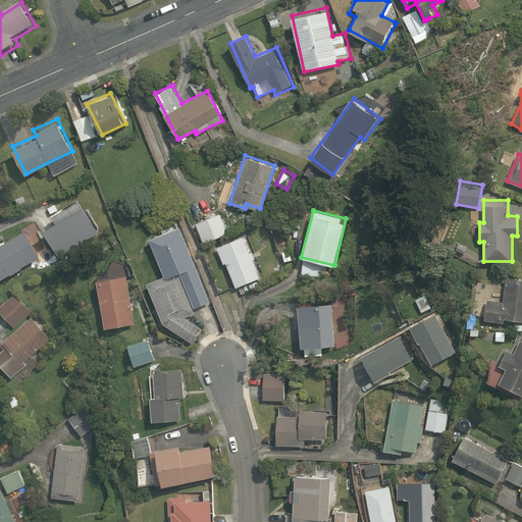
[(219,214),(195,223),(203,243),(227,233),(219,214)]
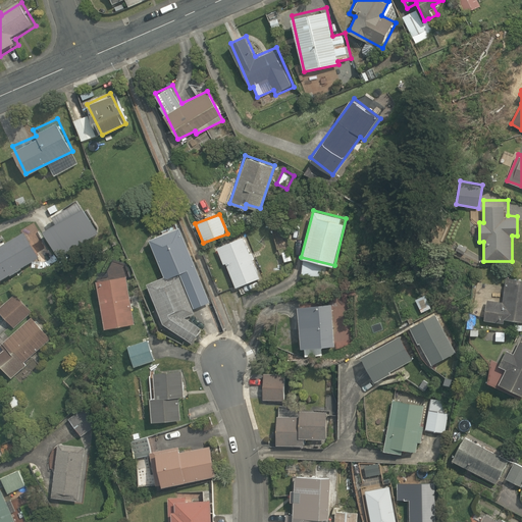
[(33,224),(0,244),(0,278),(48,251),(33,224)]
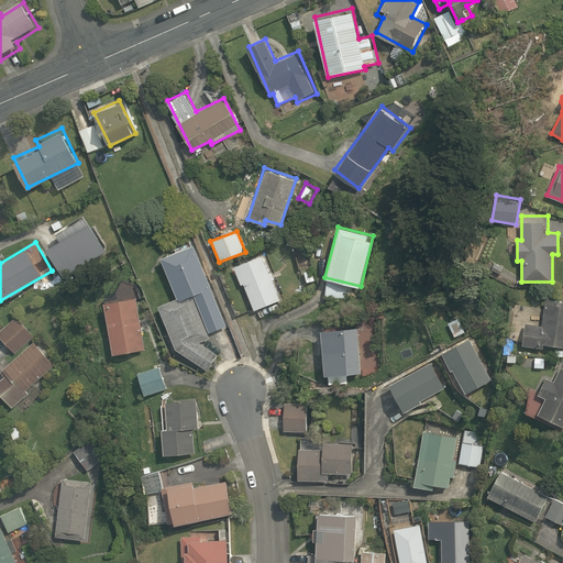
[(157,305),(176,350),(207,371),(218,353),(201,342),(211,338),(209,333),(229,326),(195,243),(161,257),(177,297),(157,305)]
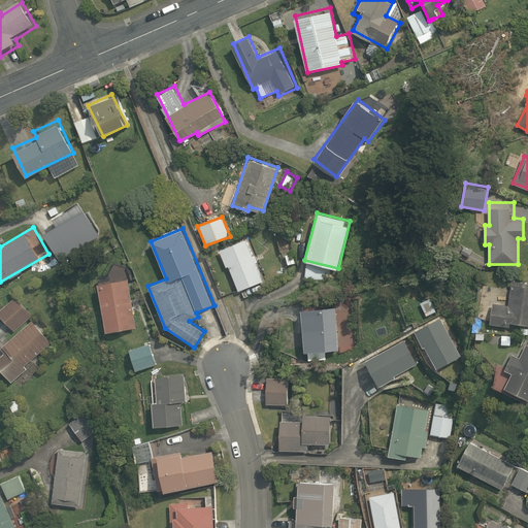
[(246,237),(219,250),(226,266),(228,265),(239,292),(265,281),(246,237)]
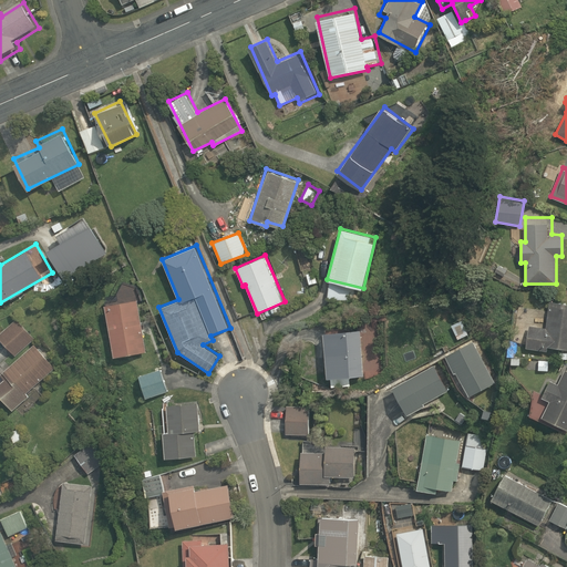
[(135,298),(105,302),(114,356),(144,350),(135,298)]
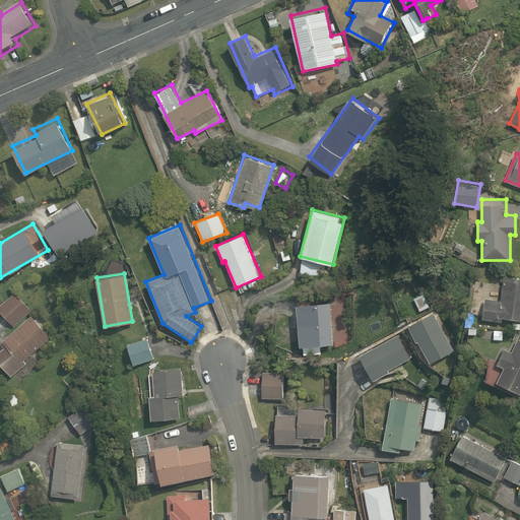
[(485,299),(482,319),(501,321),(502,316),(519,318),(519,276),(505,274),(501,302),(485,299)]
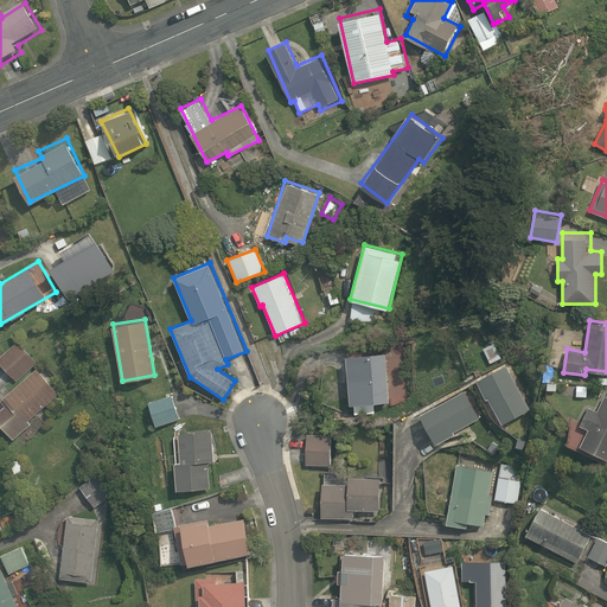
[(19,339),(0,353),(0,362),(13,379),(36,363),(19,339)]
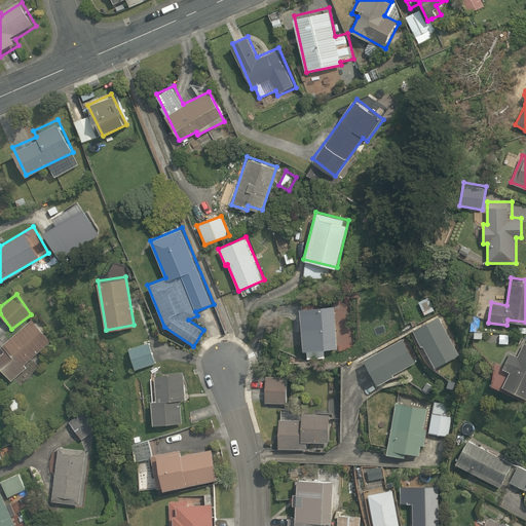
[(427,296),(418,301),(425,314),(435,310),(427,296)]
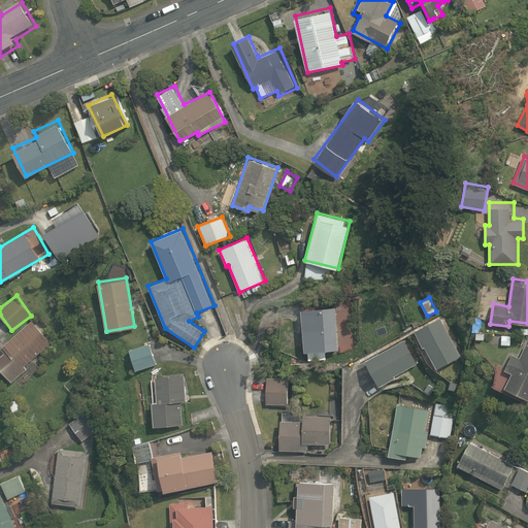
[(350,303),(302,307),(305,352),(353,348),(350,303)]
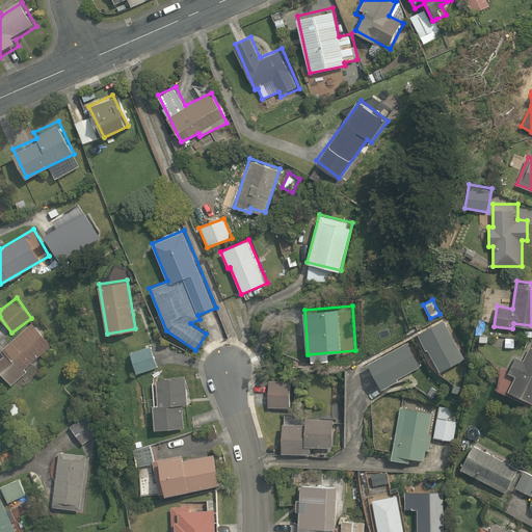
[(445,320),(418,334),(437,373),(464,360),(445,320)]
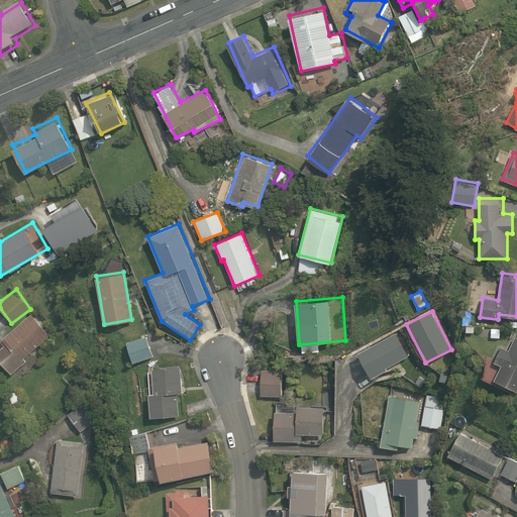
[(0,345),(0,360),(11,375),(27,360),(24,357),(50,335),(31,312),(1,338),(4,342),(0,345)]
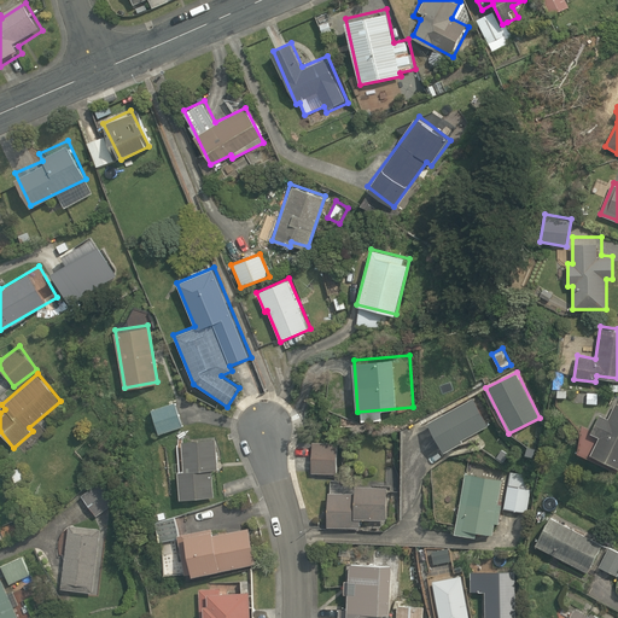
[(474,398),(430,421),(445,452),(465,441),(462,437),(487,425),(474,398)]
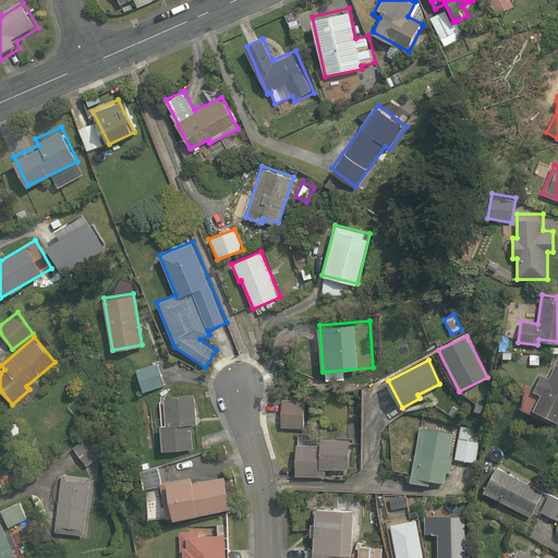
[(160,363),(138,370),(144,390),(167,385),(160,363)]
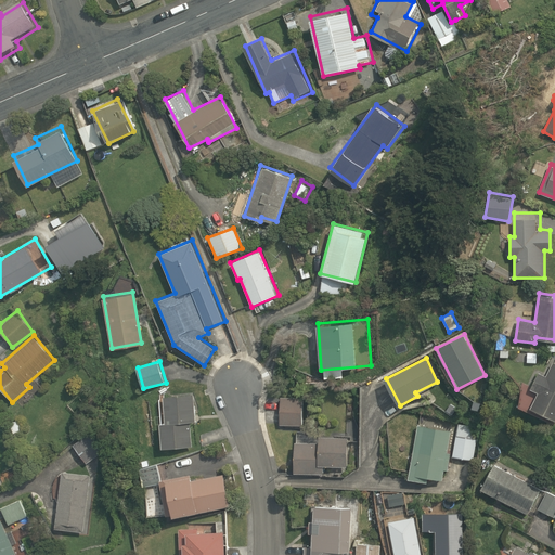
[(554,362),(546,376),(539,372),(531,389),(539,392),(532,408),(554,418),(554,362)]
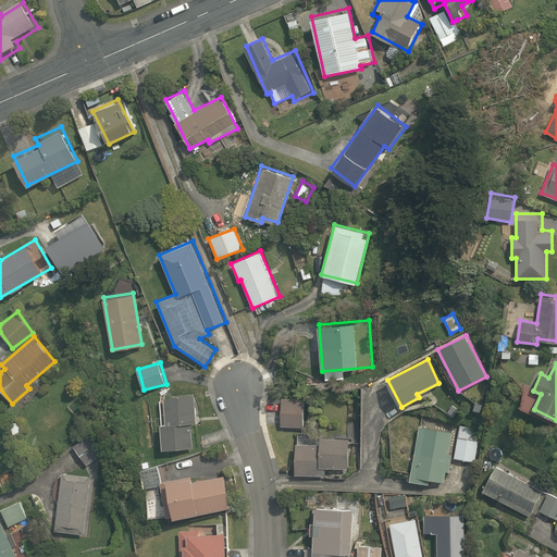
[(302,391),(282,392),(283,425),(304,424),(302,391)]
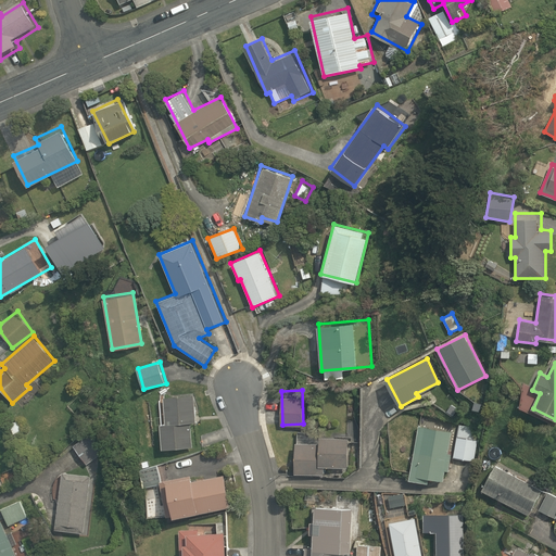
[(194,395),(166,395),(165,424),(162,424),(162,446),(188,446),(188,422),(193,422),(194,395)]
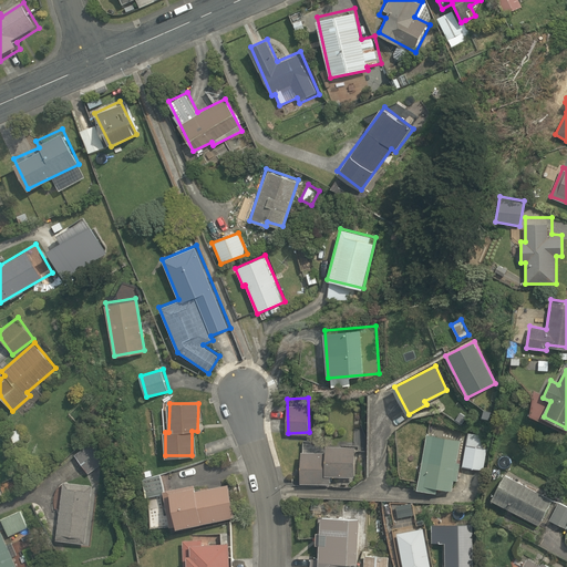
[(459,435),(428,431),(420,488),(450,493),(459,435)]
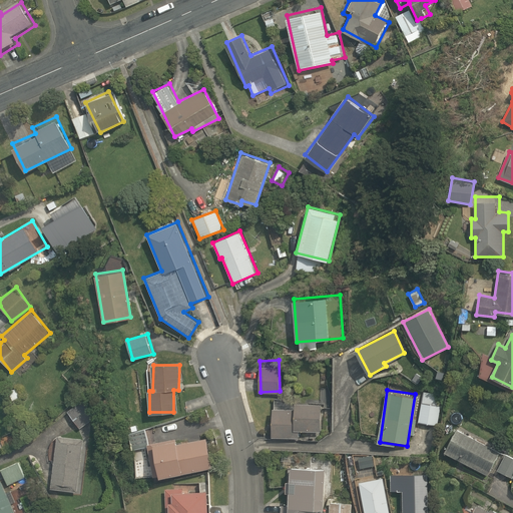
[(420,423),(428,424),(425,448),(433,449),(437,425),(441,393),(424,391),(420,423)]
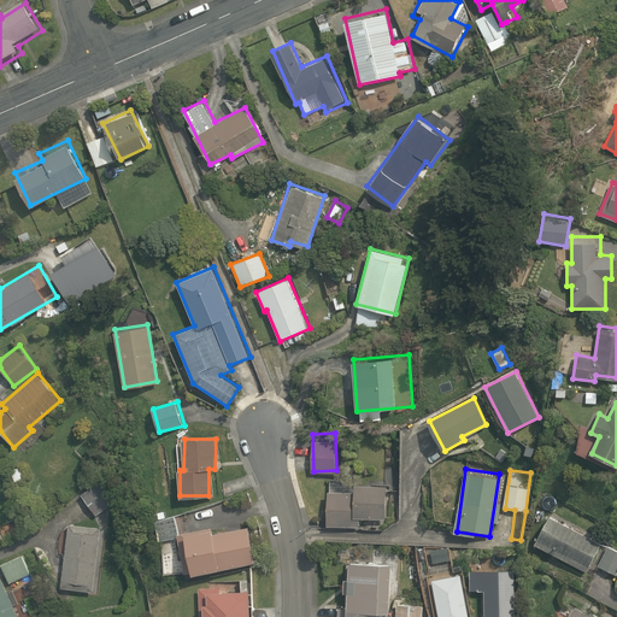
[(124,495),(109,472),(80,492),(95,516),(124,495)]
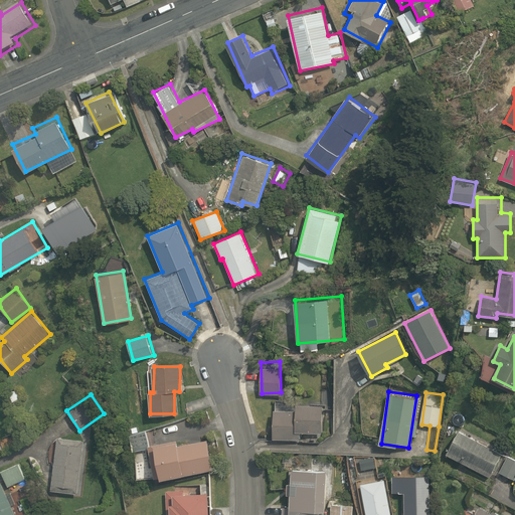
[(323,406),(295,404),(295,410),(274,410),(273,439),(301,440),(301,433),(321,434),(323,406)]
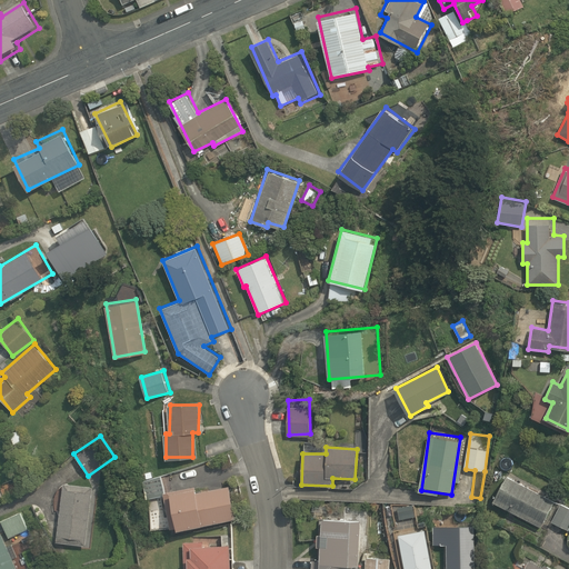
[(162,492),(163,491),(160,475),(143,479),(146,498),(163,496),(162,492)]
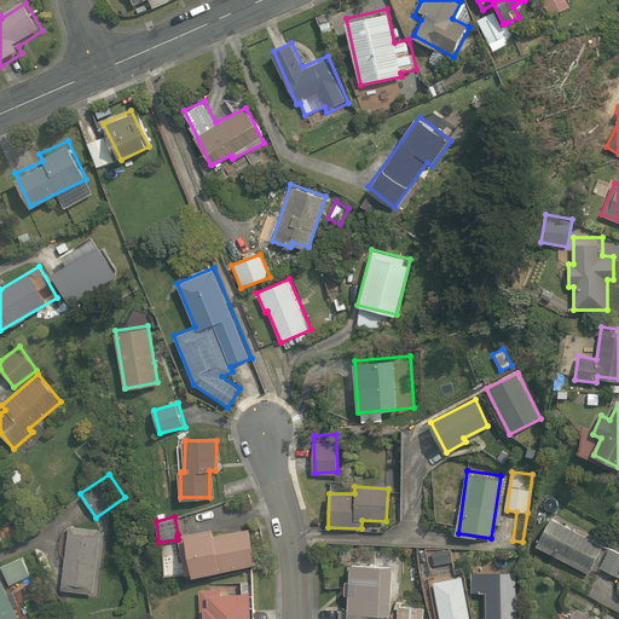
[(588,573),(603,545),(550,518),(536,545),(588,573)]
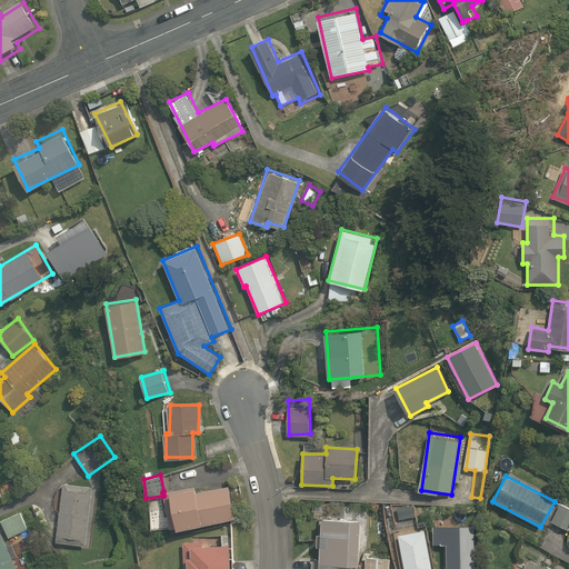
[(93,486),(66,482),(58,542),(86,546),(93,486)]
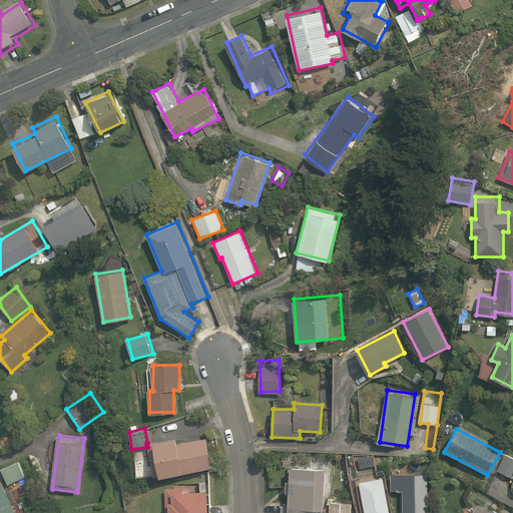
[(159,477),(212,468),(206,438),(176,443),(175,438),(147,443),(146,444),(147,447),(153,476),(158,475),(159,477)]
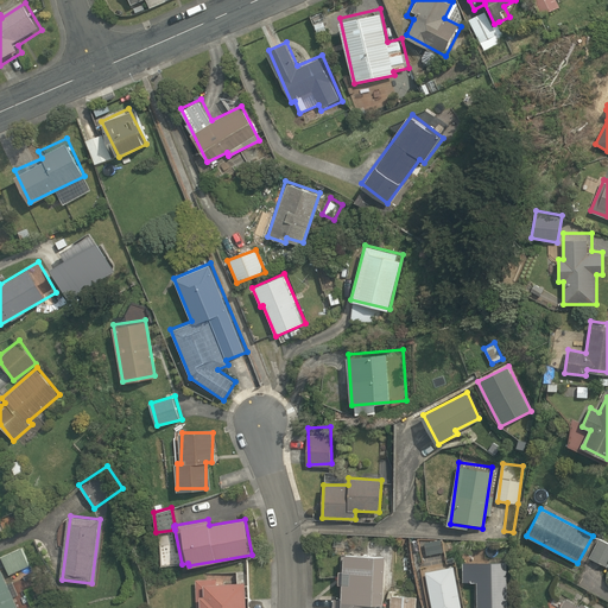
[(607,564),(607,542),(600,538),(589,557),(607,567),(607,564)]
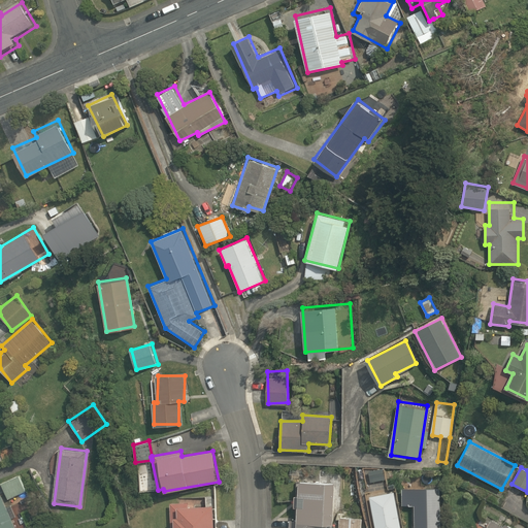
[(26,492),(19,475),(1,484),(9,500),(26,492)]
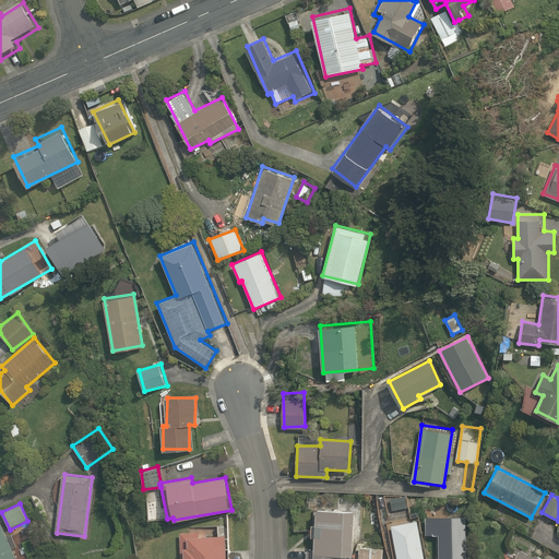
[(313,551),(306,550),(306,558),(346,558),(347,554),(352,555),(354,510),(316,508),(313,551)]
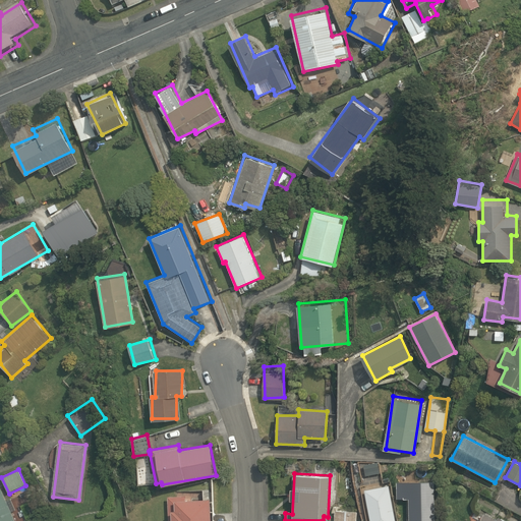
[(435,520),(433,480),(397,481),(397,499),(408,498),(408,520),(435,520)]
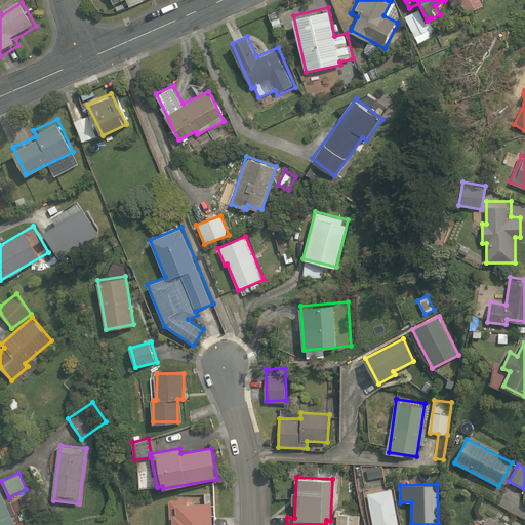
[(0,524),(17,524),(3,491),(0,492),(0,524)]
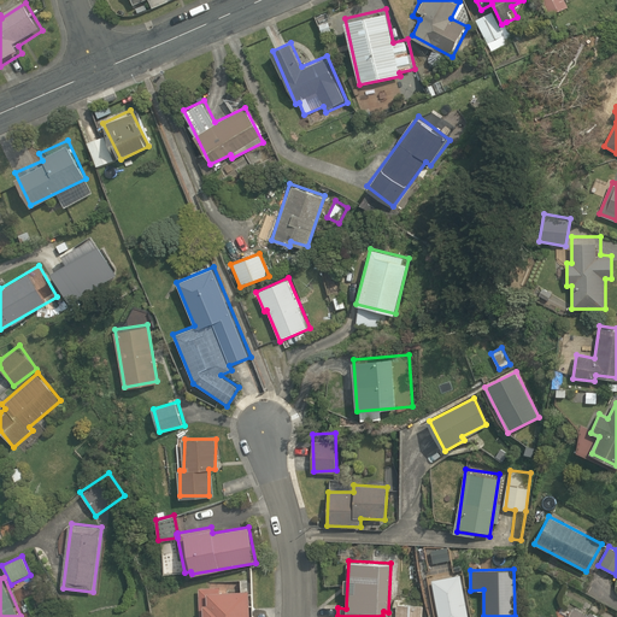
[(199,616),(258,616),(250,616),(248,591),(219,591),(219,587),(199,587),(199,616)]
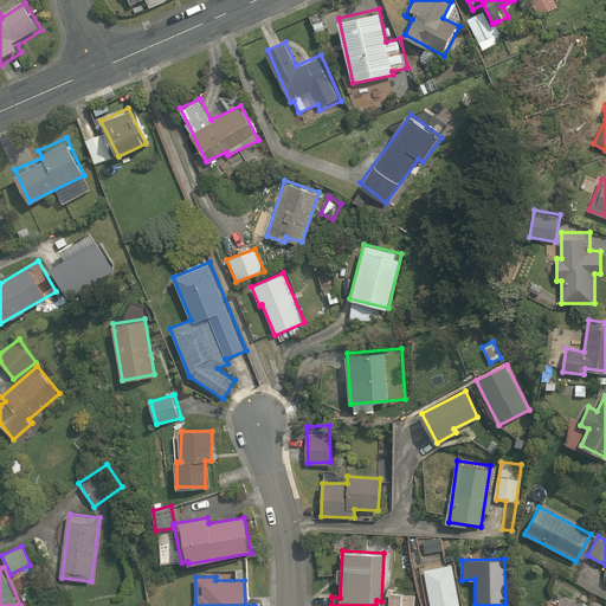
[(414,605),(416,595),(389,593),(388,605),(414,605)]
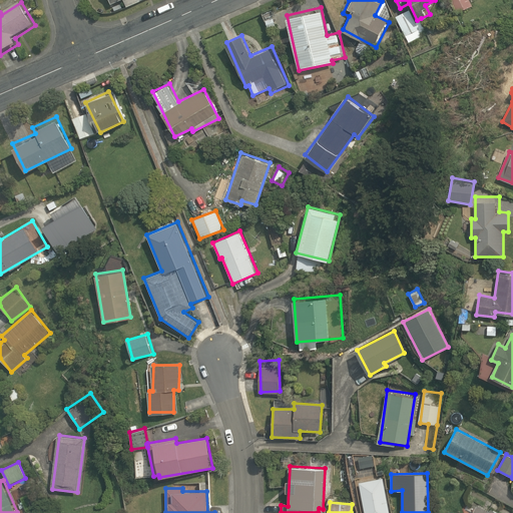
[(471,512),(499,512),(490,508),(489,511),(477,504),(471,512)]
